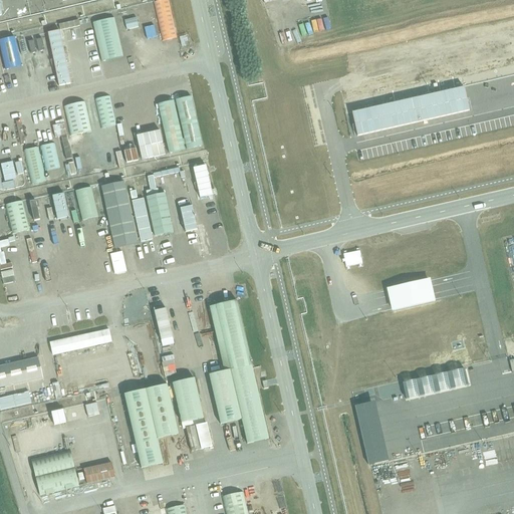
[(0,0),(0,15),(9,14),(5,0),(0,0)]
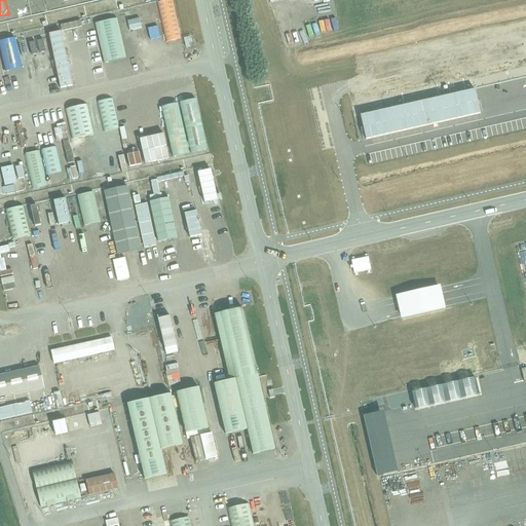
[(172,0),(168,0),(156,3),(165,43),(181,39),(172,0)]
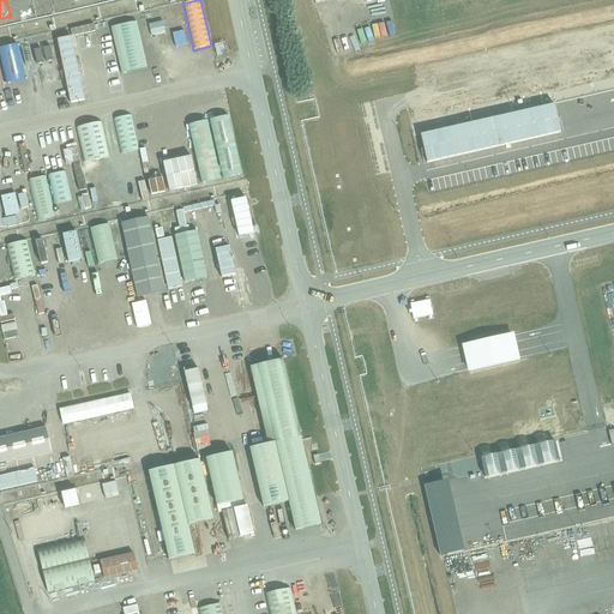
[(144,24),(146,36),(161,34),(158,22),(144,24)]
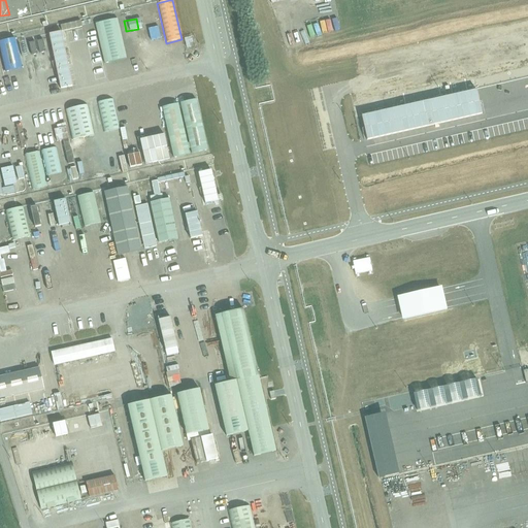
[(57,32),(77,27),(76,20),(55,24),(57,32)]
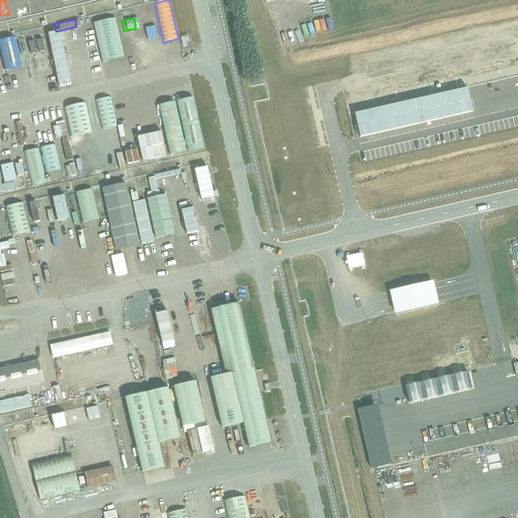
[(89,24),(98,64),(120,59),(111,19),(89,24)]
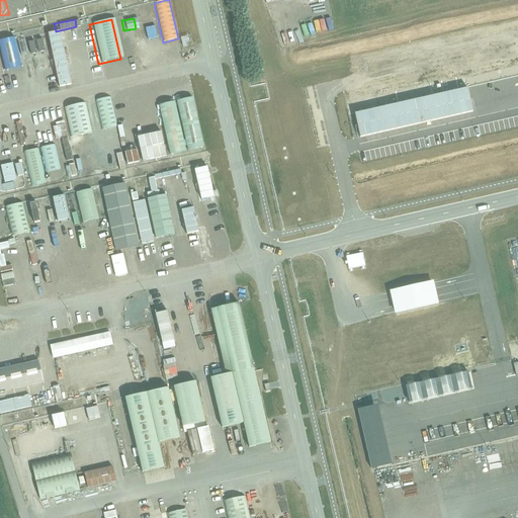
[(141,28),(144,40),(154,37),(151,26),(141,28)]
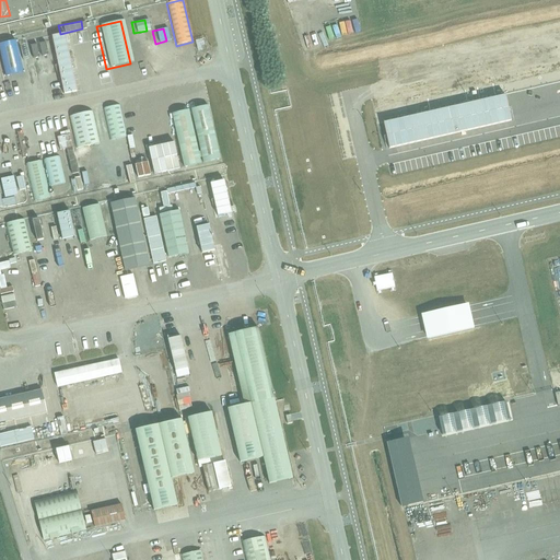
[(49,37),(58,98),(72,96),(63,35),(49,37)]
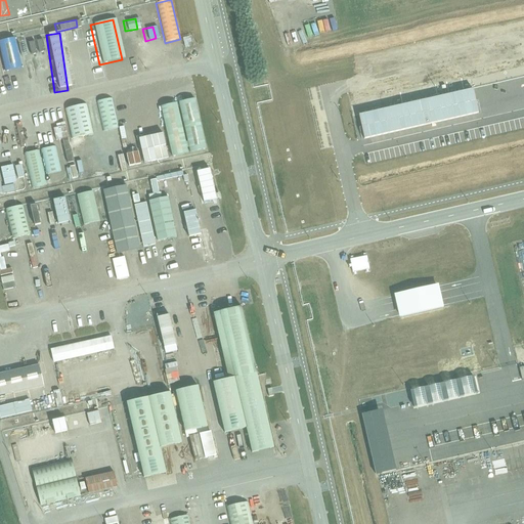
[(20,73),(12,38),(0,40),(0,50),(6,77),(20,73)]
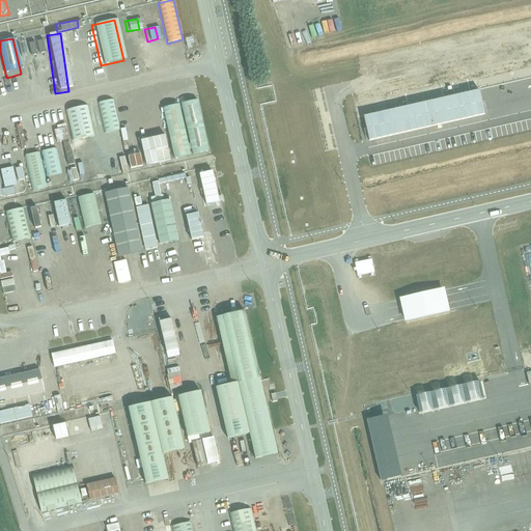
[(26,55),(40,53),(39,40),(24,42),(26,55)]
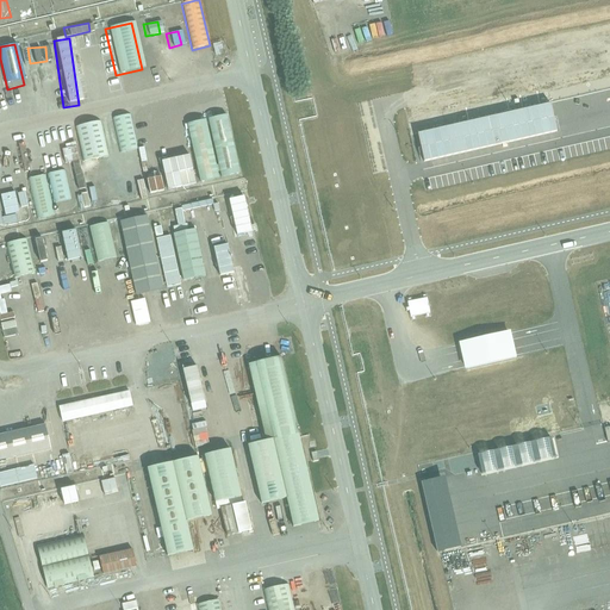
[(548,111),(414,135),(419,167),(521,148),(522,151),(546,148),(545,138),(553,137),(548,111)]
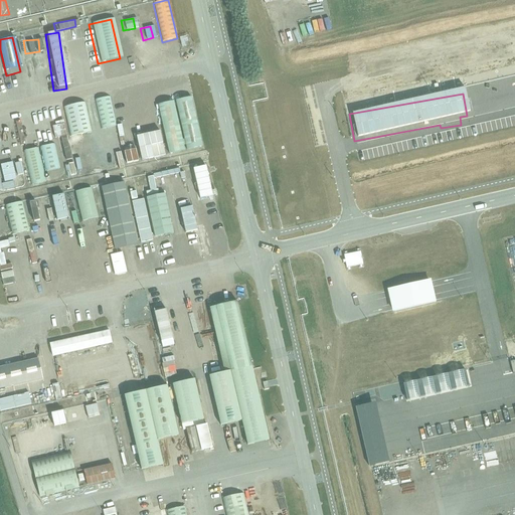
[(110,97),(95,101),(102,130),(117,126),(110,97)]
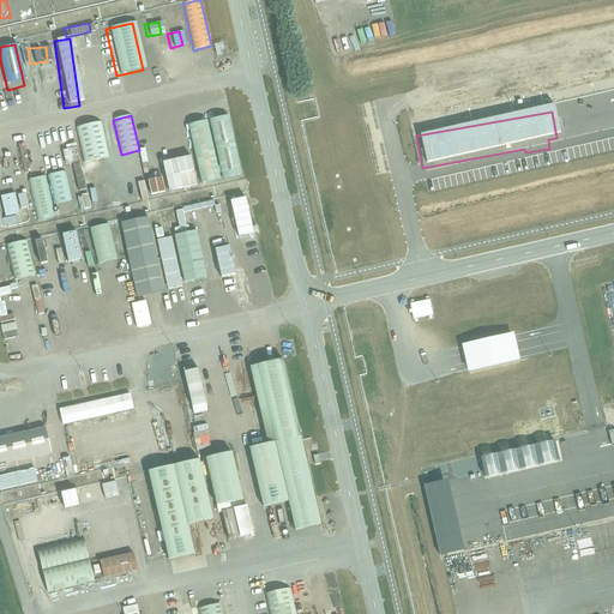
[(228,116),(210,120),(223,179),(241,175),(228,116)]
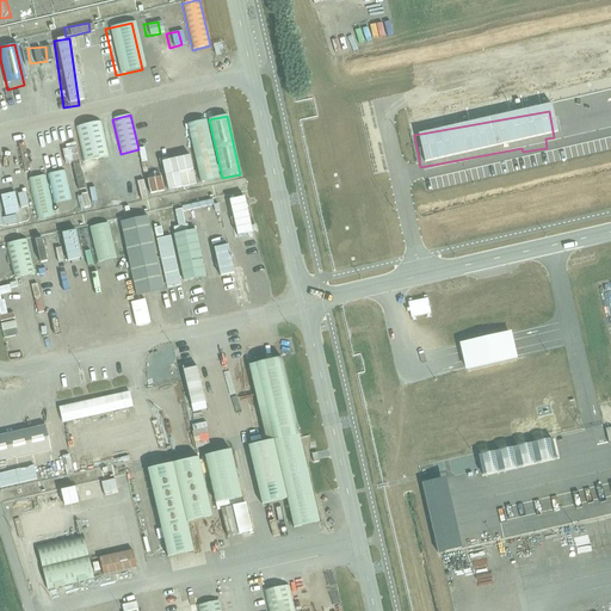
[(75,128),(84,162),(109,156),(102,122),(75,128)]
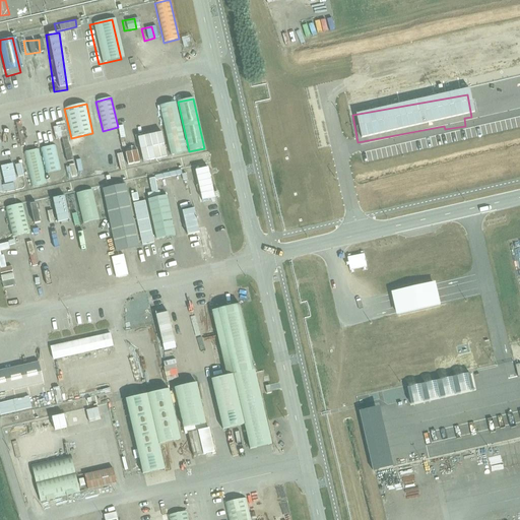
[(176,104),(160,106),(171,155),(186,152),(176,104)]
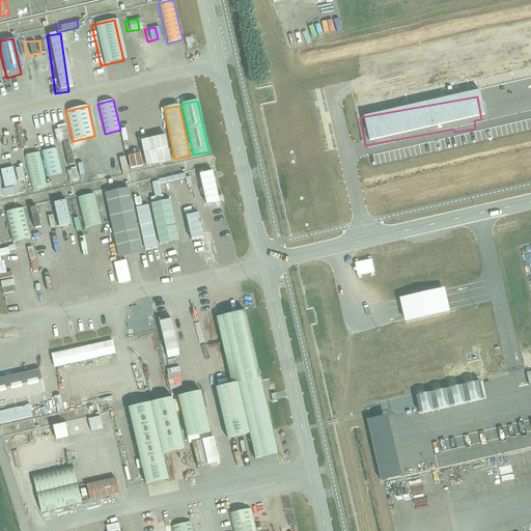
[(62,127),(50,129),(52,141),(63,139),(62,127)]
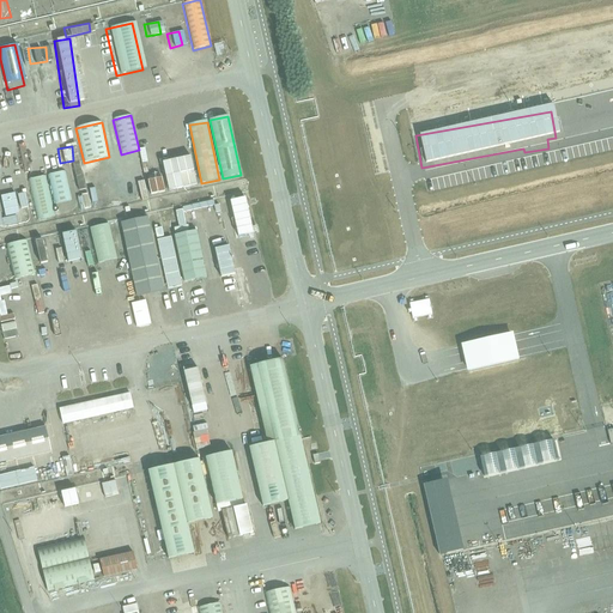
[(163,163),(169,190),(196,184),(190,157),(163,163)]
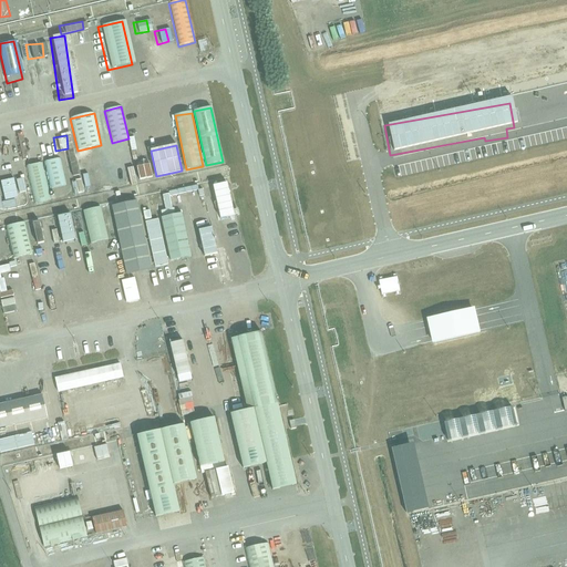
[(69,156),(73,176),(80,174),(75,154),(69,156)]
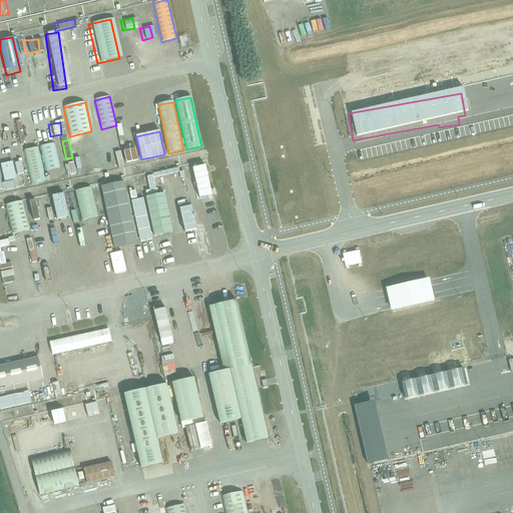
[(54,143),(40,146),(46,171),(60,167),(54,143)]
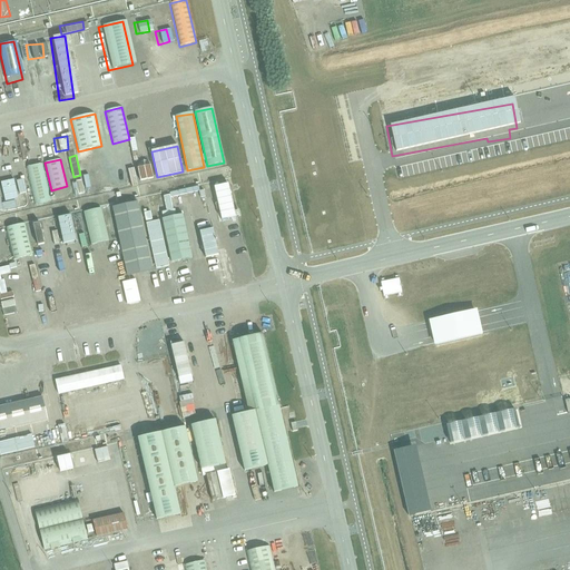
[(35,205),(51,202),(42,164),(26,167),(35,205)]
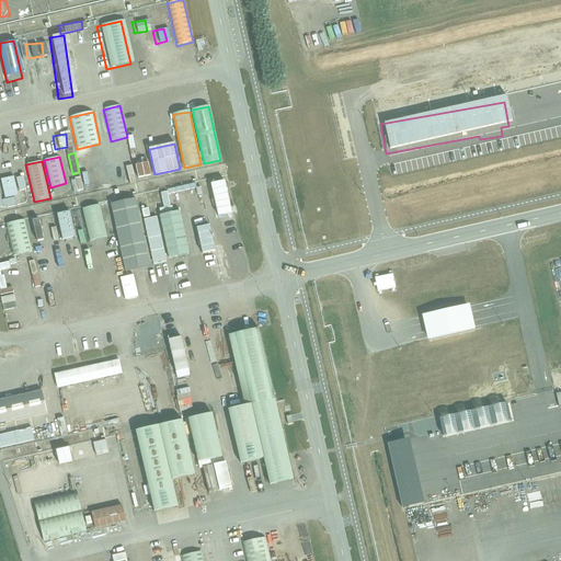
[(132,165),(126,167),(129,184),(136,183),(132,165)]
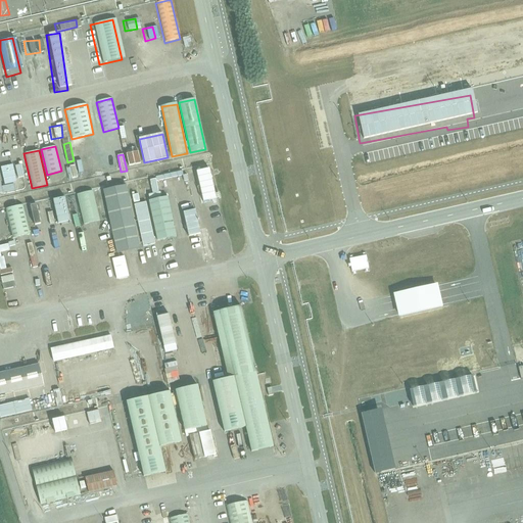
[(206,171),(193,173),(199,204),(212,201),(206,171)]
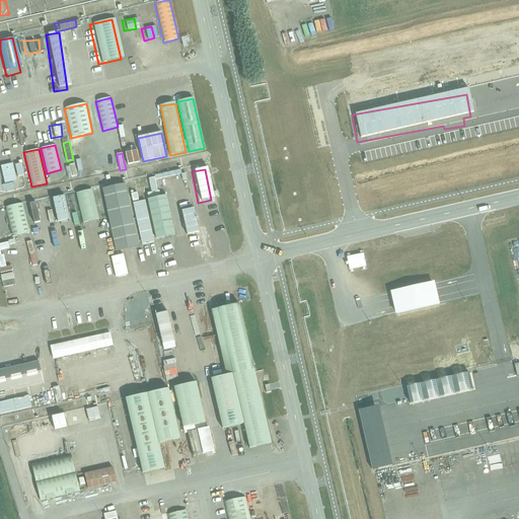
[(13,182),(16,181),(14,170),(2,172),(4,178),(0,178),(0,192),(15,189),(13,182)]
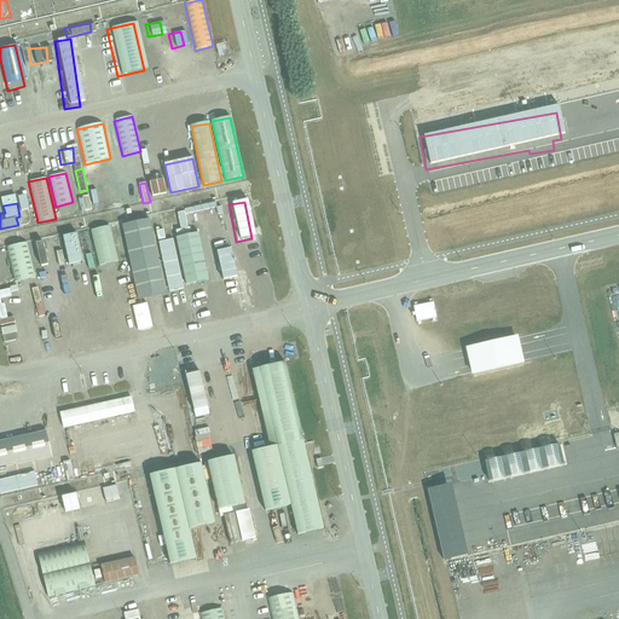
[(122,225),(139,300),(166,294),(150,220),(122,225)]
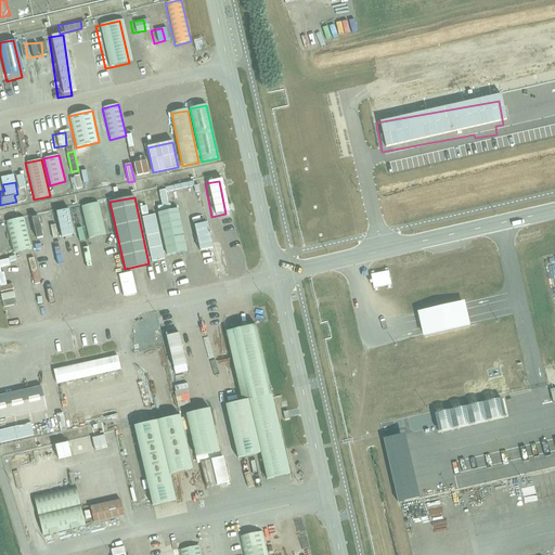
[(106,234),(99,203),(81,207),(89,239),(106,234)]
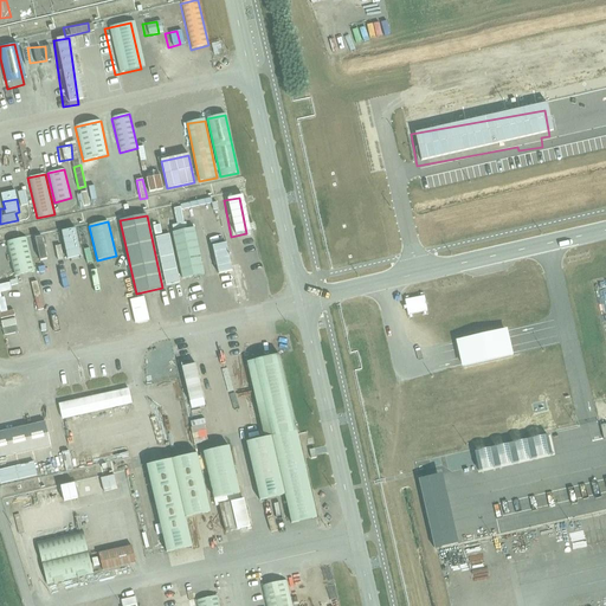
[(77,236),(75,229),(62,232),(63,238),(77,236)]
